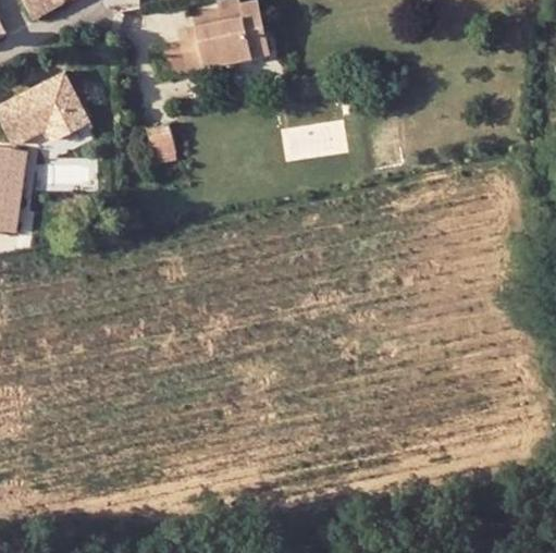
[(21,0),(31,21),(60,4),(61,1),(60,0),(21,0)]
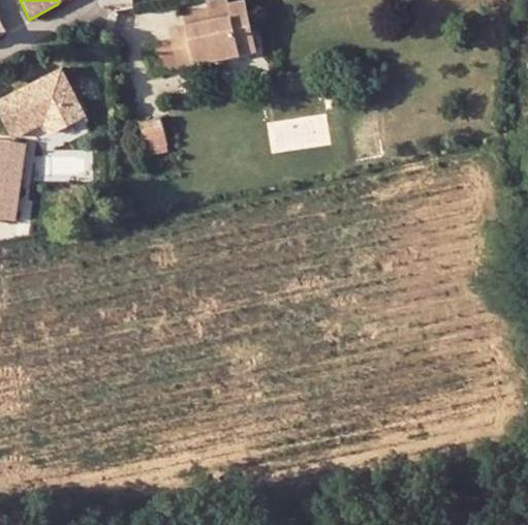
[(206,0),(207,3),(210,19),(191,23),(166,28),(169,40),(176,65),(236,51),(230,23),(248,19),(244,0),(206,0)]
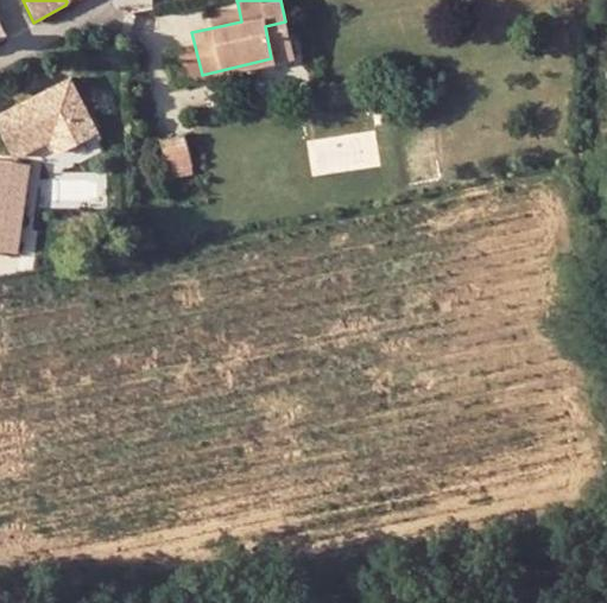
[(220,26),(241,21),(238,4),(216,8),(220,26)]
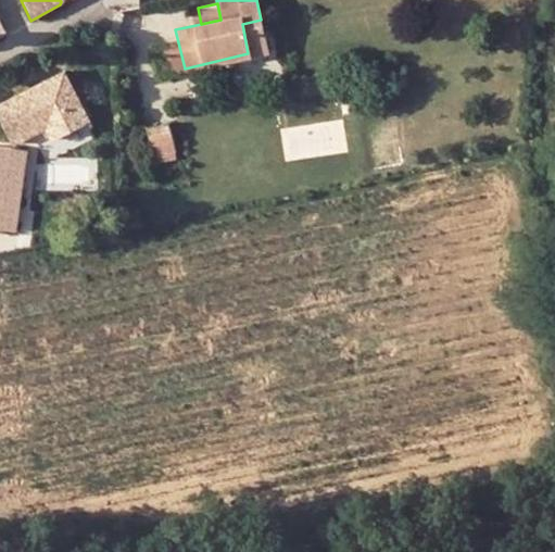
[(242,24),(248,53),(267,49),(261,20),(242,24)]
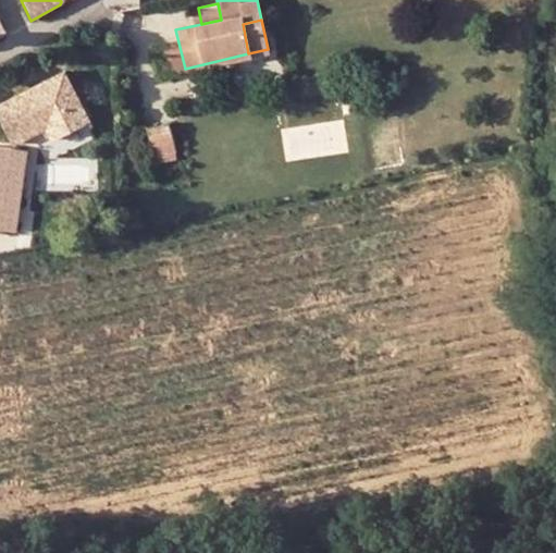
[(151,48),(157,75),(185,69),(178,42),(151,48)]
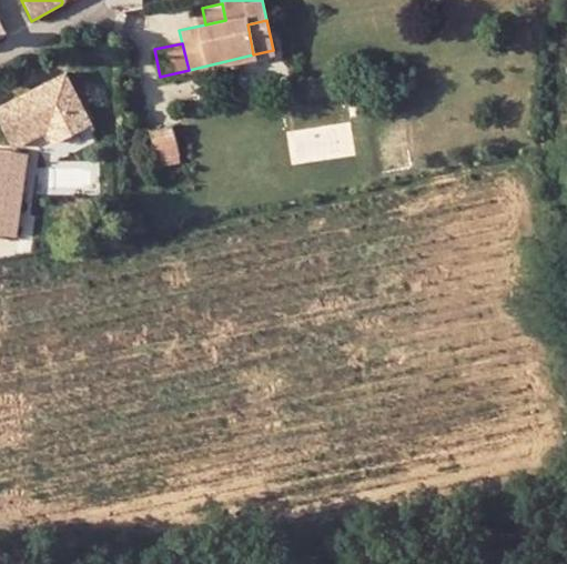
[(22,154),(101,122),(81,73),(3,106),(22,154)]
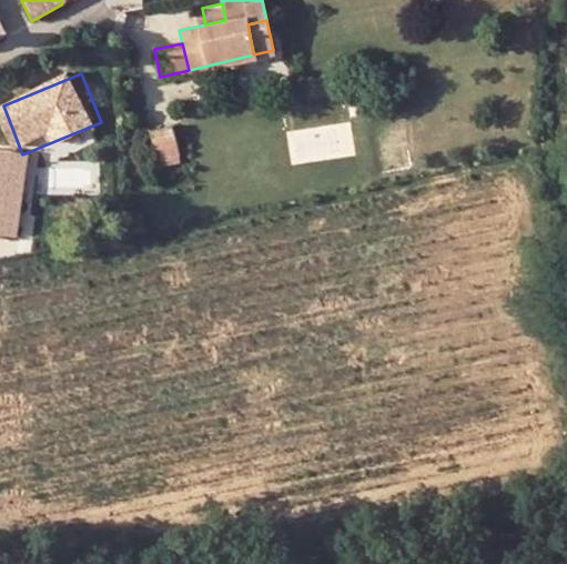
[(172,124),(151,129),(157,158),(178,153),(172,124)]
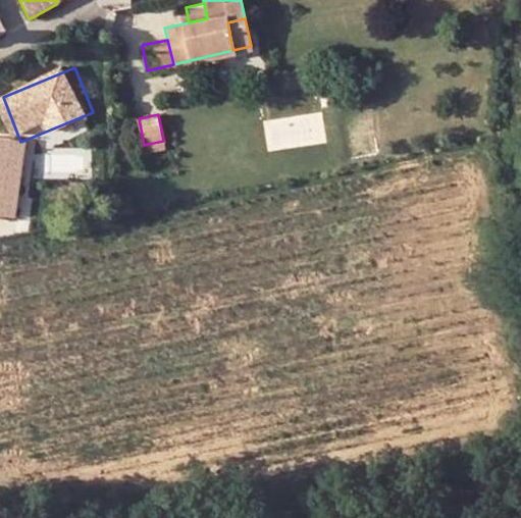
[(165,151),(163,141),(144,145),(146,155),(165,151)]
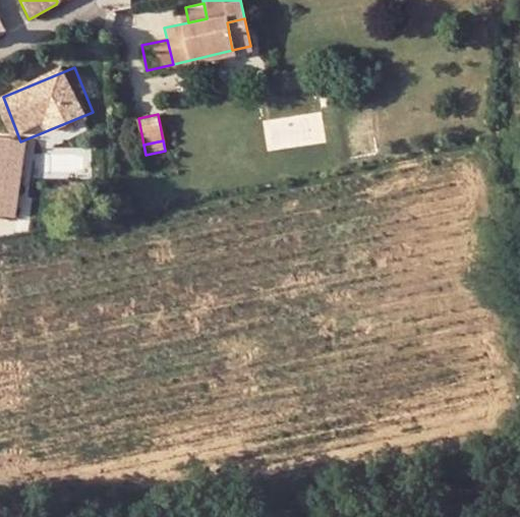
[(0,147),(0,226),(13,228),(25,152),(0,147)]
